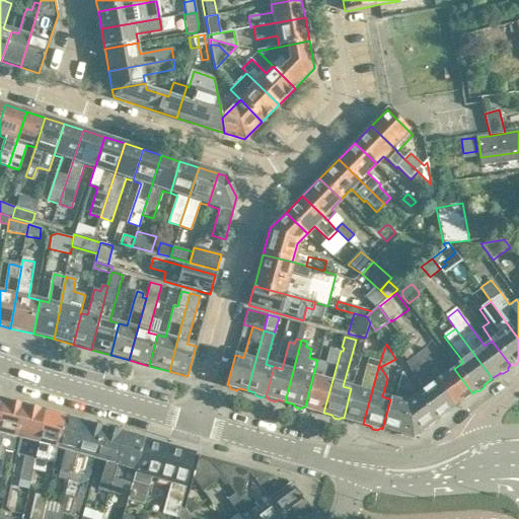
[(312,378),(305,406),(306,408),(307,411),(313,412),(316,411),(323,413),(341,351),(329,348),(325,362),(317,360),(312,378)]
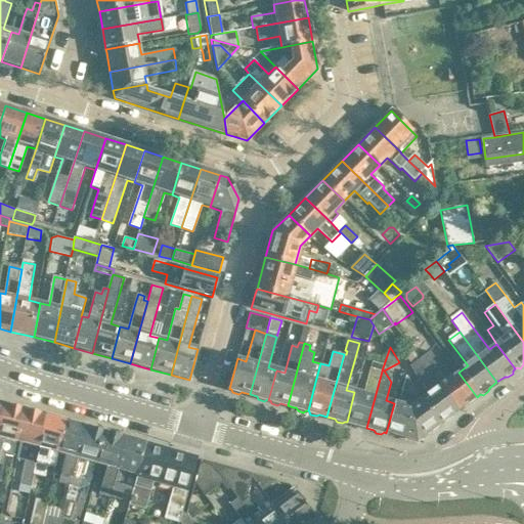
[(428,352),(419,360),(456,411),(465,405),(469,406),(473,402),(474,399),(477,397),(459,373),(456,374),(448,380),(428,352)]
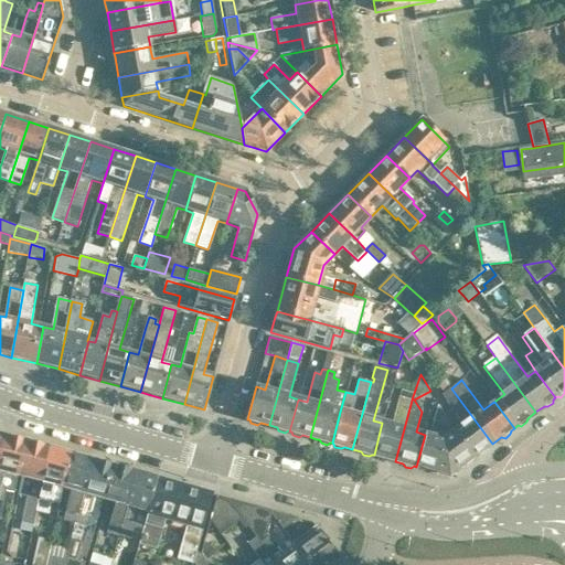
[(382,423),(374,455),(375,456),(377,458),(383,460),(386,458),(395,461),(413,396),(415,386),(404,384),(402,392),(398,400),(391,425),(382,423)]
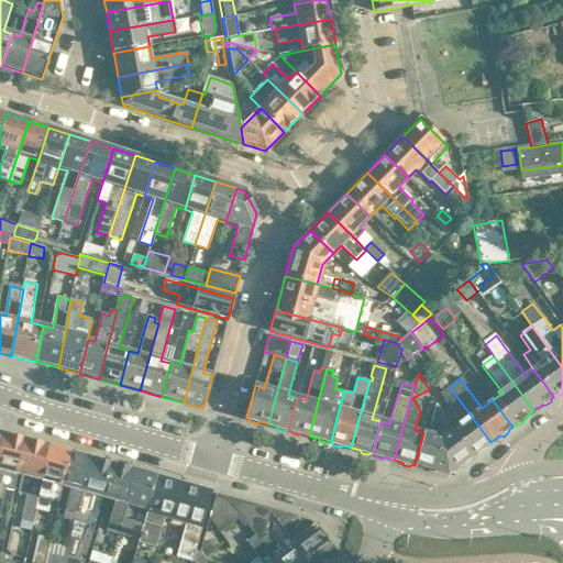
[(460,423),(452,429),(472,456),(474,455),(477,456),(483,452),(483,449),(490,442),(450,387),(440,394),(460,423)]
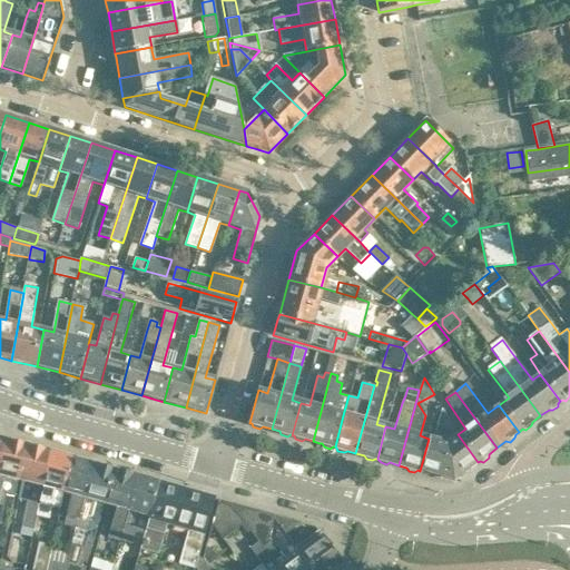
[(436,426),(441,428),(445,415),(441,409),(436,426)]
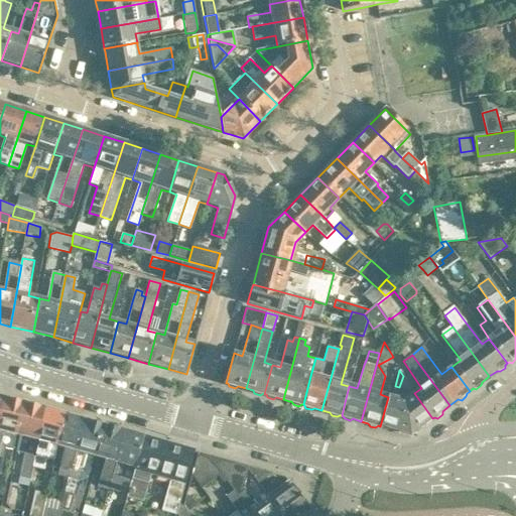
[(403,376),(399,387),(406,389),(410,388),(403,376)]
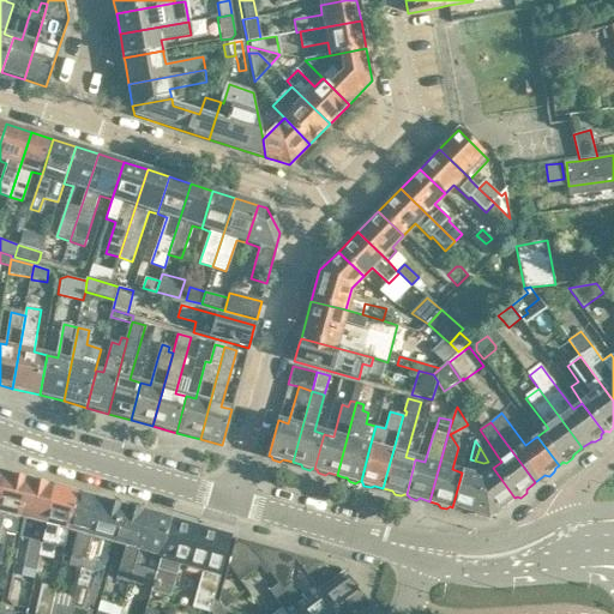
[(512,500),(515,498),(493,468),(481,477),(488,518),(503,507),(506,507),(512,504),(512,500)]
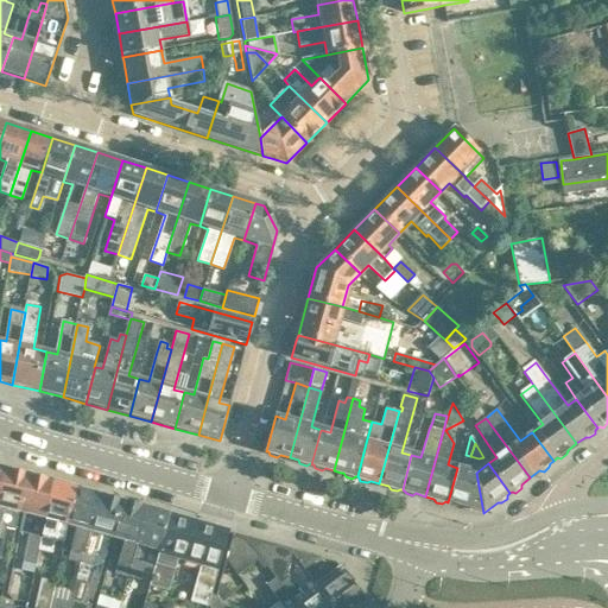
[(476,473),(457,468),(448,502),(483,513),(476,473)]
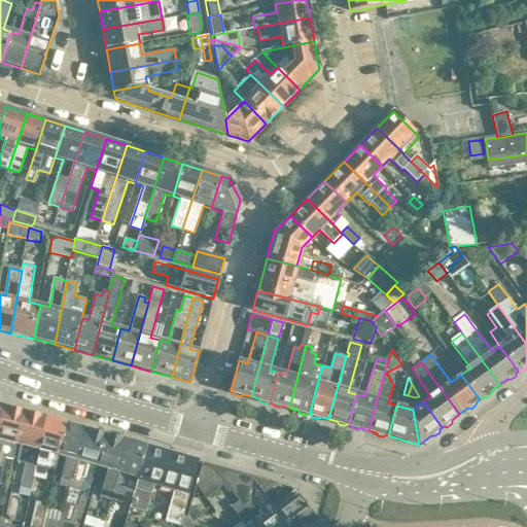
[(25,413),(3,408),(0,423),(0,480),(5,458),(12,460),(15,444),(18,445),(25,413)]
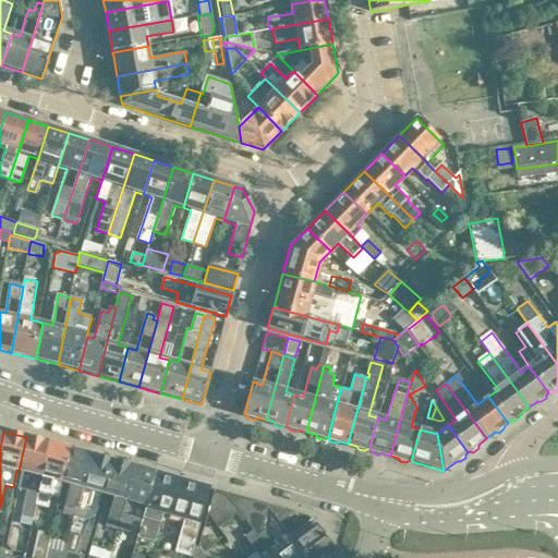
[(33,518),(36,505),(48,443),(26,437),(19,471),(29,473),(20,514),(33,518)]
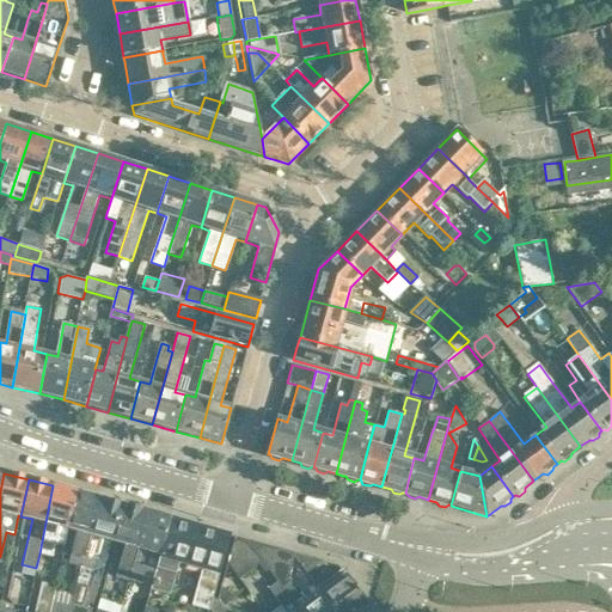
[(53,485),(40,554),(51,556),(55,542),(65,544),(68,528),(75,493),(53,485)]
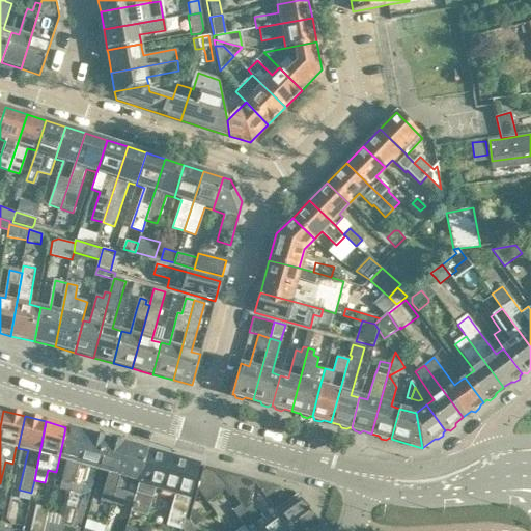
[(86,432),(65,427),(59,458),(66,460),(59,488),(70,492),(86,432)]
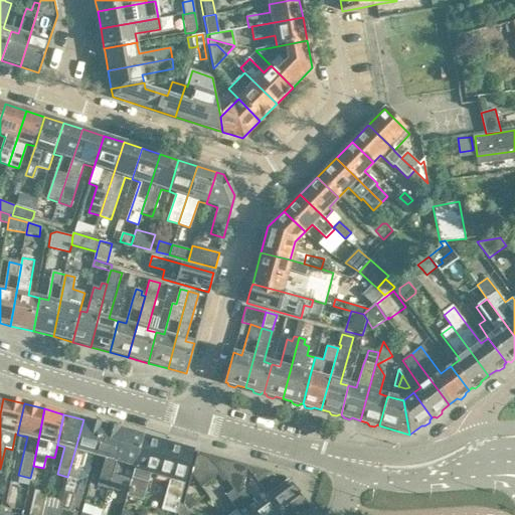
[(94,456),(96,456),(105,425),(103,425),(83,419),(67,477),(78,480),(87,454),(94,456)]
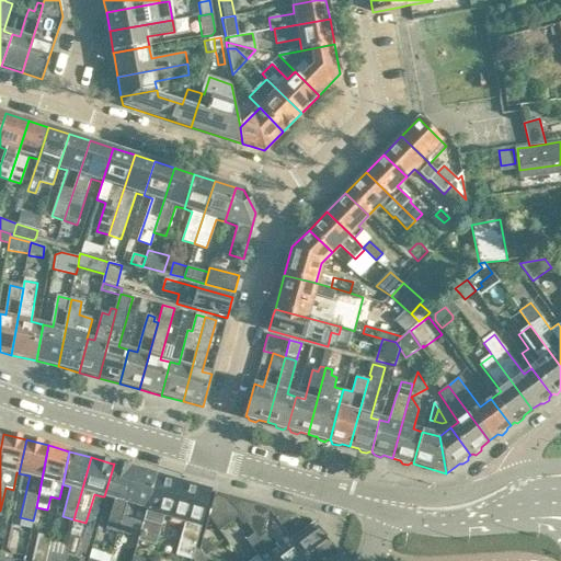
[(106,529),(117,533),(137,470),(115,465),(114,464),(104,496),(115,500),(106,529)]
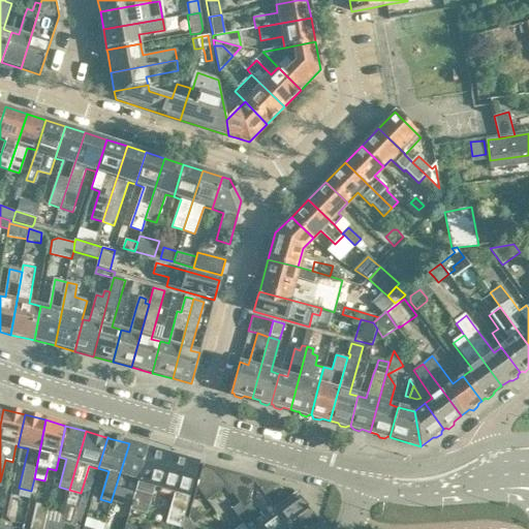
[(147,448),(129,443),(111,502),(122,505),(125,494),(133,497),(147,448)]
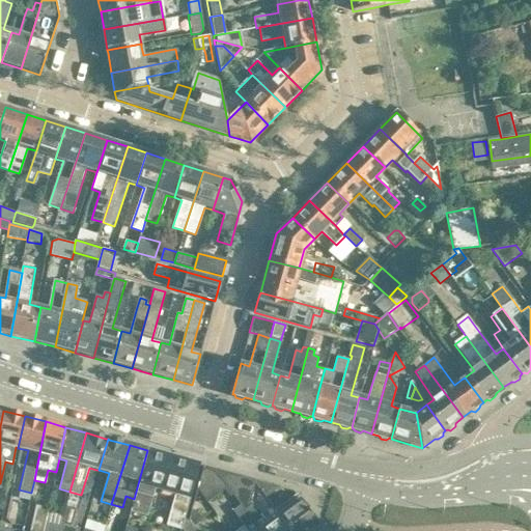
[(173,457),(147,450),(134,499),(130,512),(147,518),(156,490),(164,492),(173,457)]
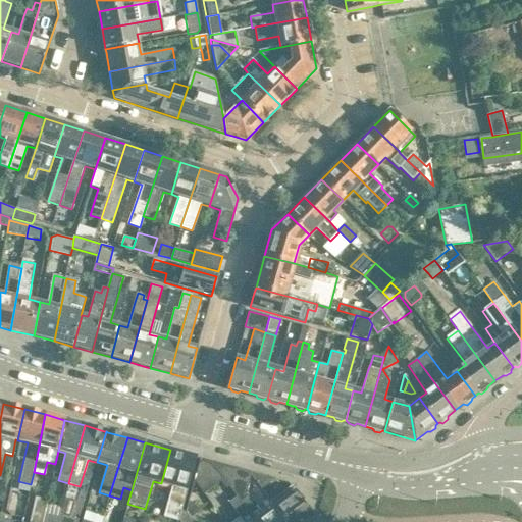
[(196,457),(170,450),(161,483),(172,487),(163,517),(177,521),(180,511),(196,457)]
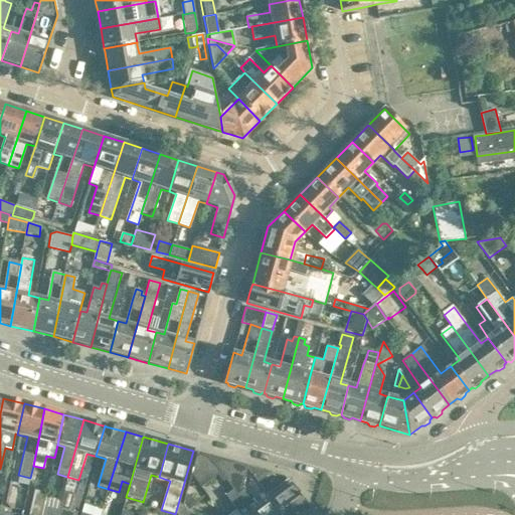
[(201,488),(220,474),(206,455),(198,452),(191,475),(201,488)]
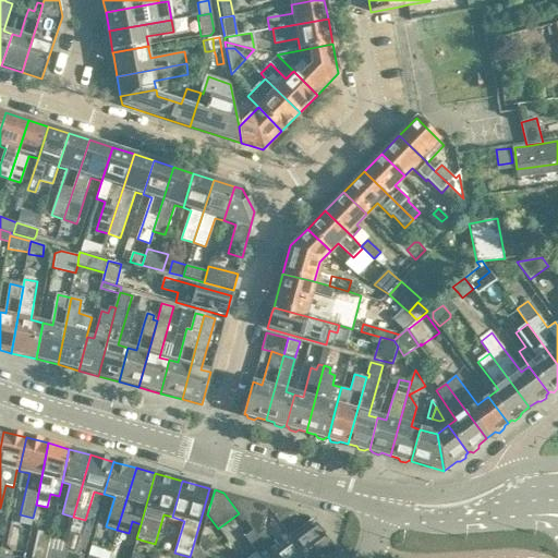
[(261,533),(268,508),(265,505),(223,493),(239,513),(254,533),(256,536),(261,533)]
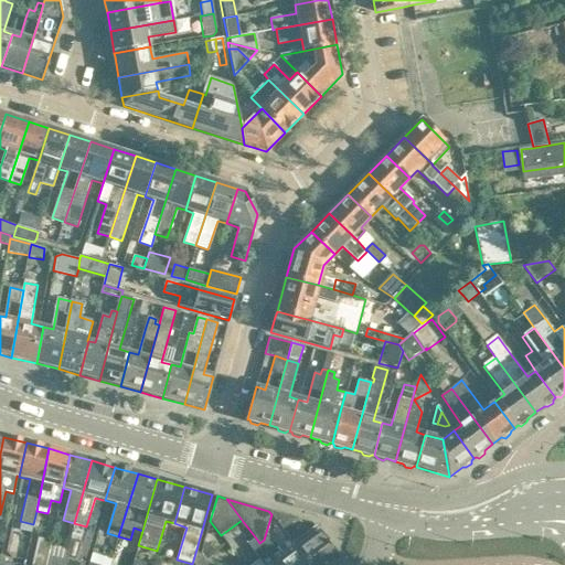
[(268,511),(272,514),(280,526),(291,518),(268,511)]
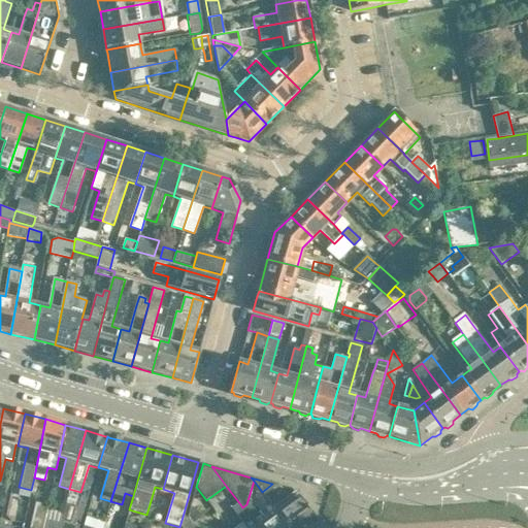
[(273,508),(276,513),(287,527),(310,527),(318,523),(295,492),(273,508)]
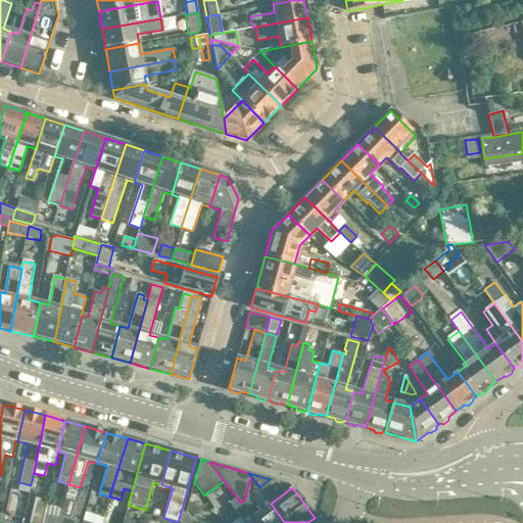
[(240,503),(254,522),(284,522),(274,508),(264,516),(249,496),(244,500),(240,503)]
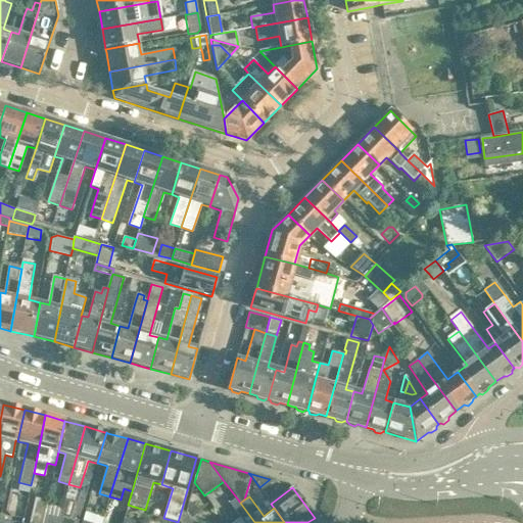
[(42,522),(44,516),(47,501),(36,498),(30,522),(42,522)]
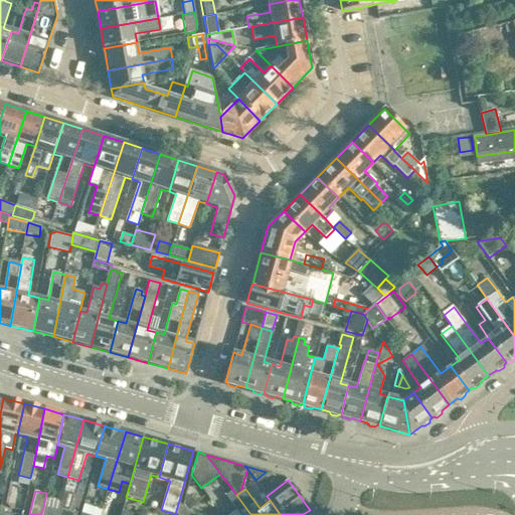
[(240,514),(250,514),(236,495),(234,492),(227,497),(240,514)]
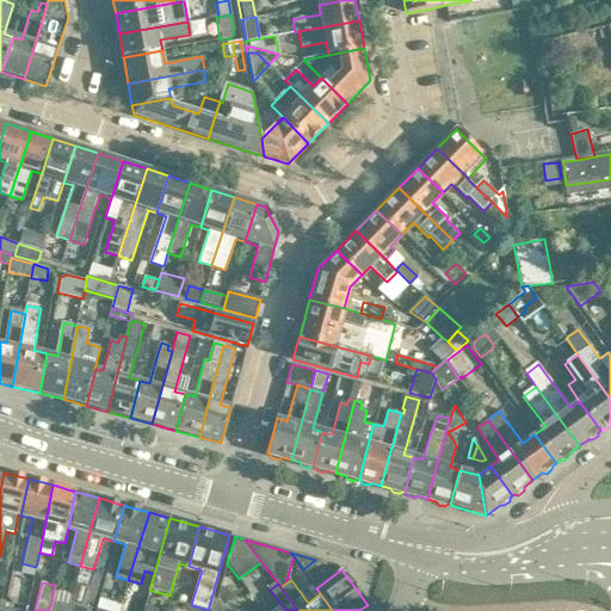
[(221,586),(216,599),(223,609),(235,597),(221,586)]
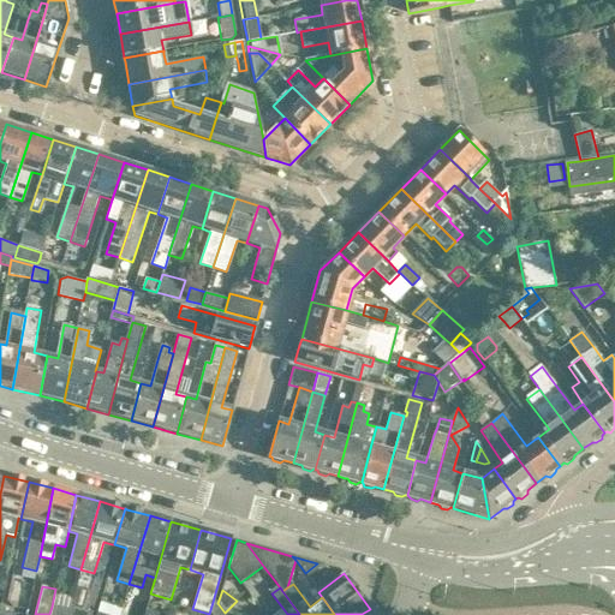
[(226,614),(225,613),(218,603),(213,602),(209,614),(212,614),(226,614)]
